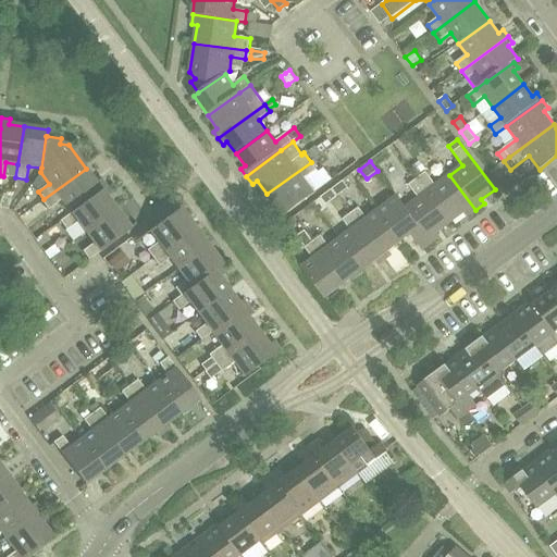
[(419,161),(412,166),(419,175),(425,170),(419,161)]
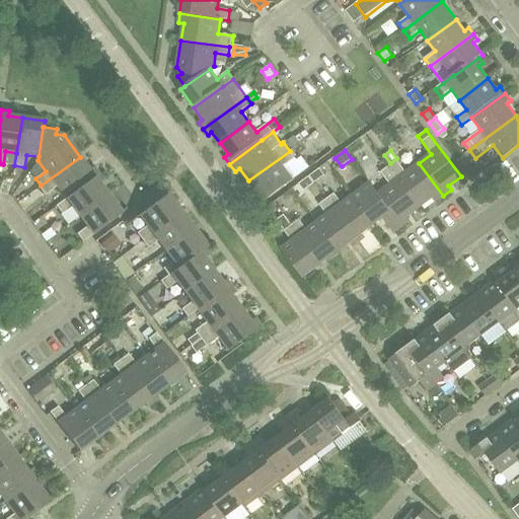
[(295,158),(290,151),(248,180),(257,194),(253,197),(260,205),(293,180),(283,167),(295,158)]
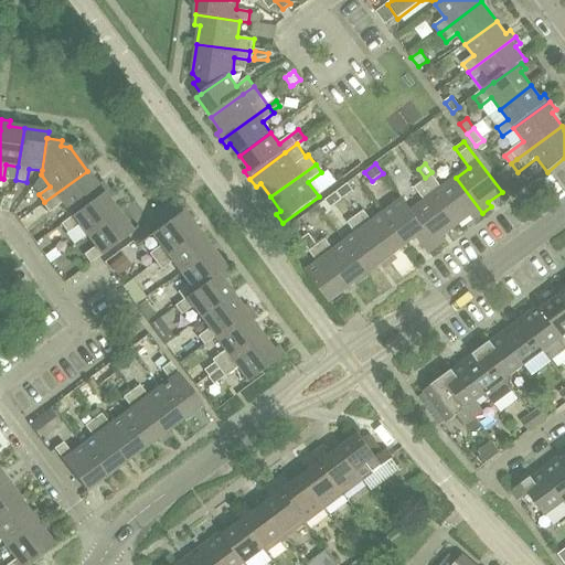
[(63,203),(72,216),(108,190),(102,181),(97,184),(87,171),(44,202),(42,204),(50,213),(63,203)]
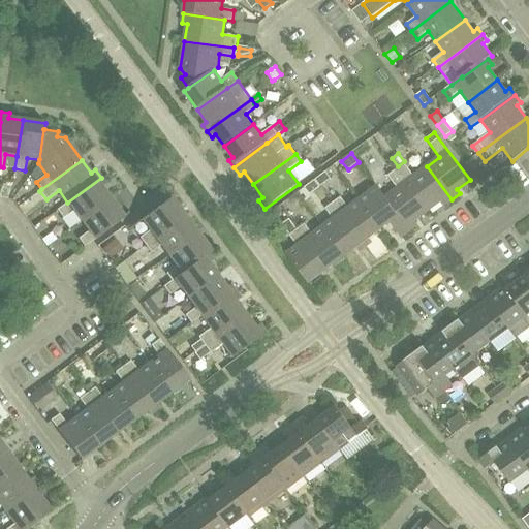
[(484,162),(471,172),(481,185),(493,176),(484,162)]
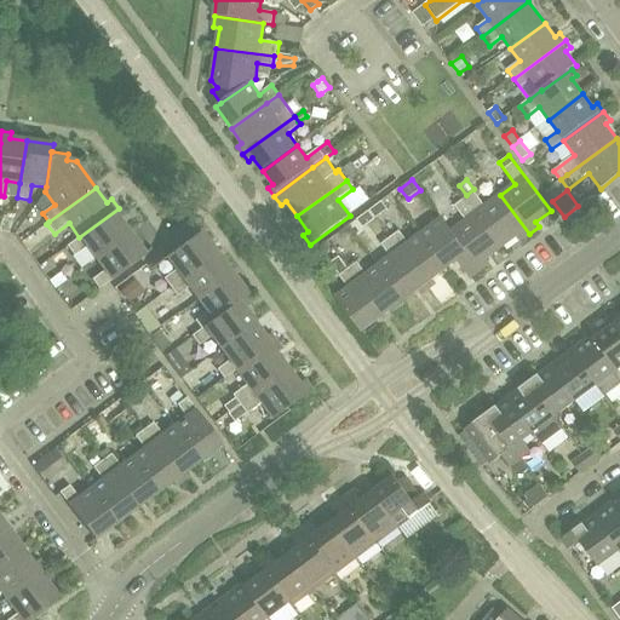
[(529,234),(500,195),(484,206),(474,191),(464,199),(500,248),(516,236),(520,241),(529,234)]
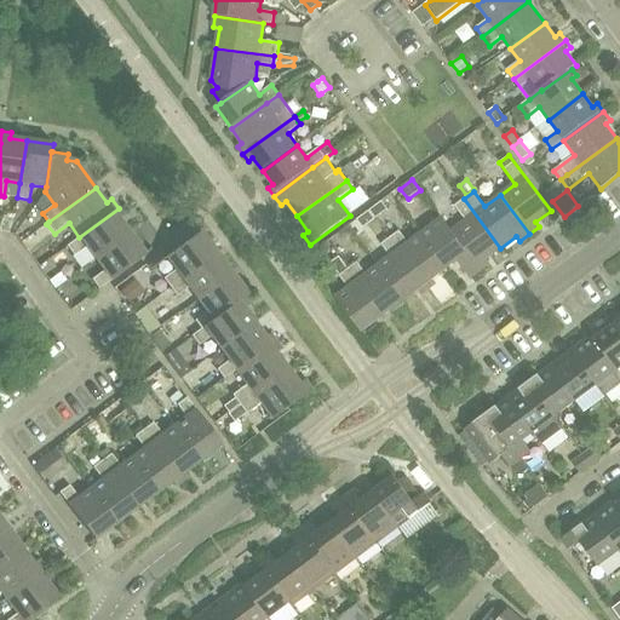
[(486,259),(500,248),(464,199),(455,206),(465,219),(451,230),(452,231),(481,270),(489,263),(486,259)]
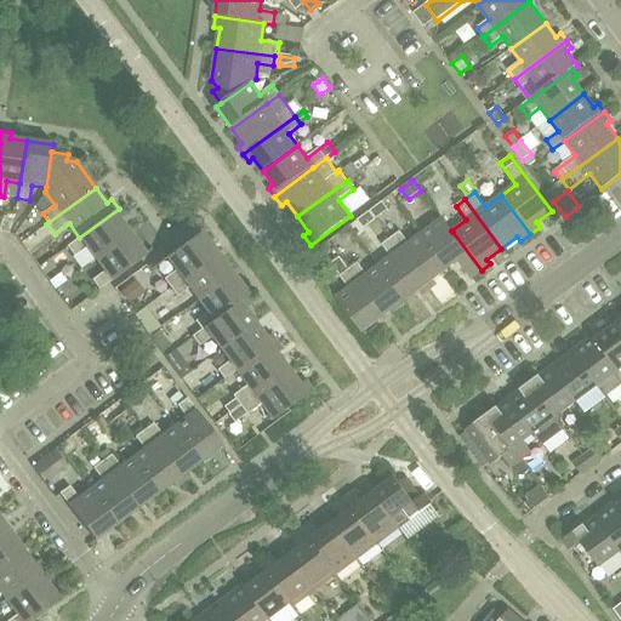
[(382,201),(370,211),(376,220),(388,211),(382,201)]
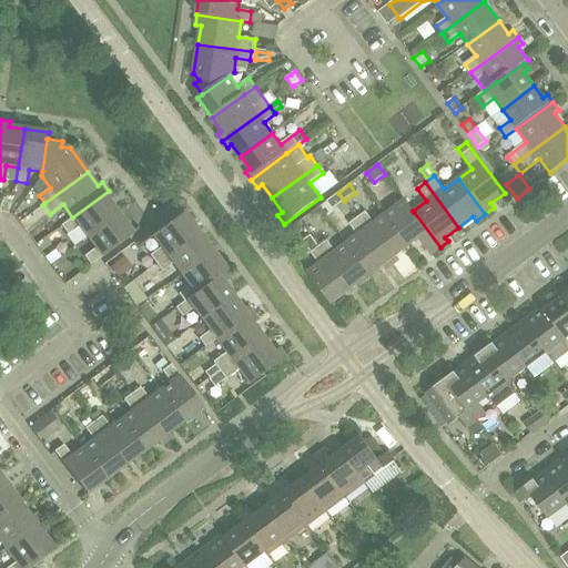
[(87,236),(119,213),(110,201),(114,198),(109,191),(72,217),(61,225),(68,234),(79,226),(87,236)]
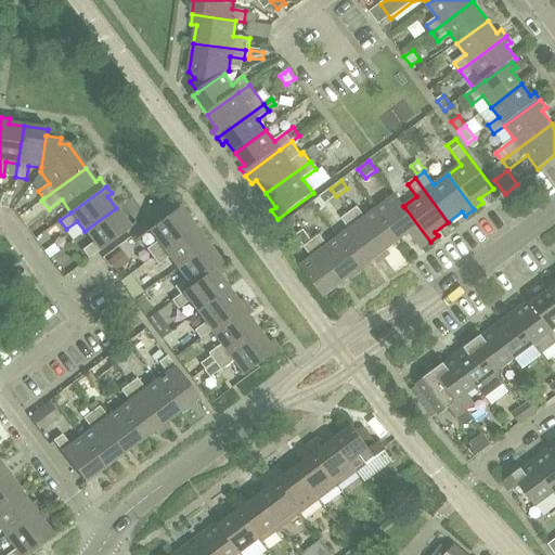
[(331,189),(320,197),(325,205),(336,196),(331,189)]
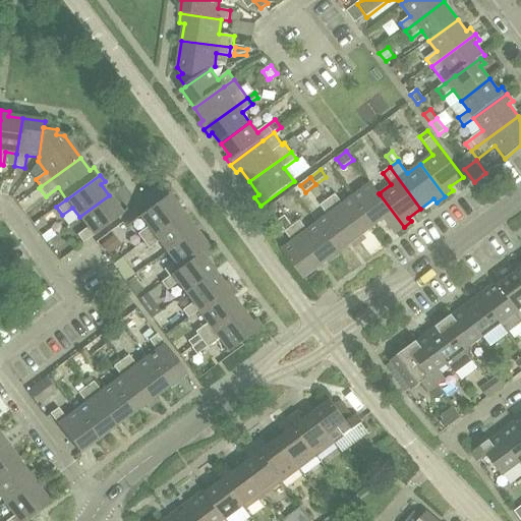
[(0,194),(8,195),(11,183),(3,182),(0,194)]
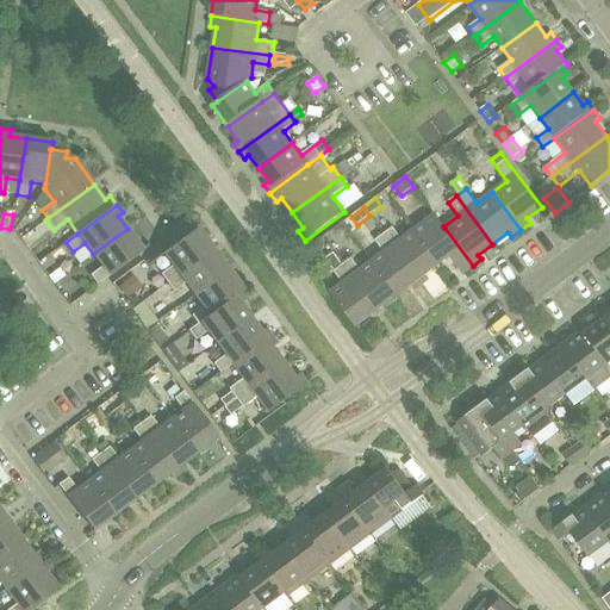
[(414,230),(440,265),(449,256),(462,274),(473,266),(444,228),(443,226),(435,215),(414,230)]
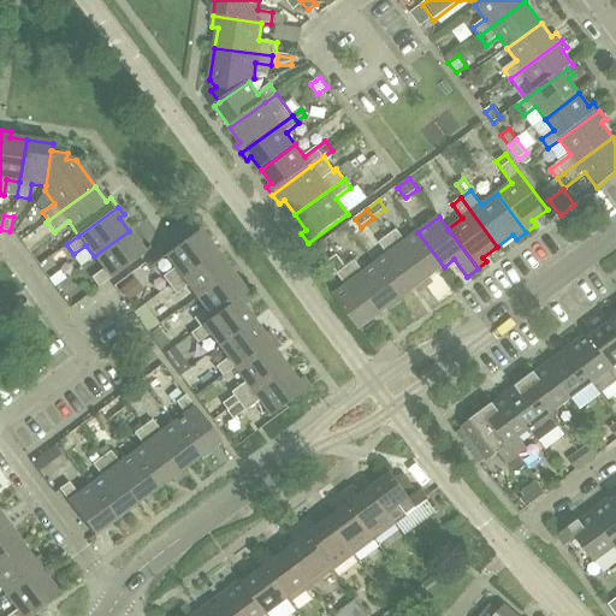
[(170,285),(215,252),(200,230),(165,255),(175,268),(163,277),(164,278),(158,282),(164,290),(170,285)]
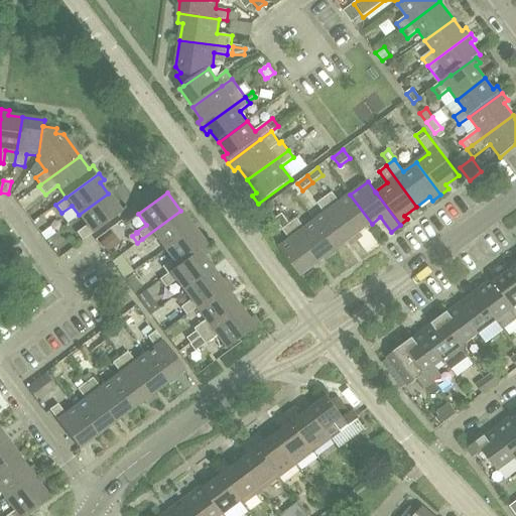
[(333,192),(325,199),(357,241),(363,236),(360,232),(372,224),(350,195),(340,203),(333,192)]
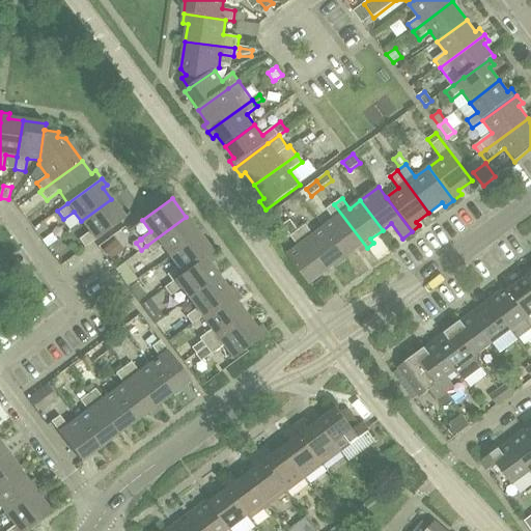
[(79,240),(85,248),(124,218),(111,199),(81,221),(89,232),(79,240)]
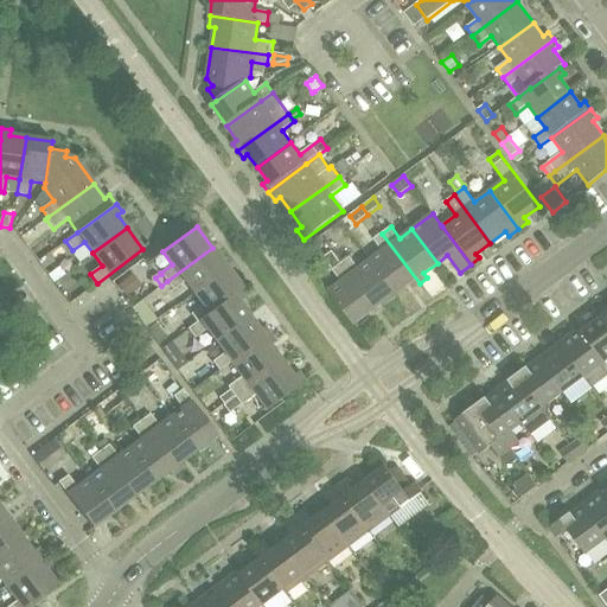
[(413,288),(420,283),(382,234),(374,240),(382,251),(371,260),(396,294),(409,283),(413,288)]
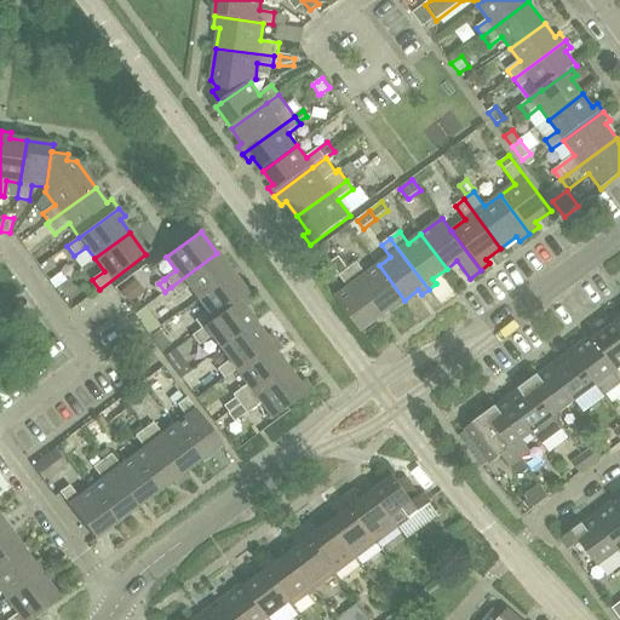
[(189,288),(199,299),(234,275),(217,253),(171,287),(177,297),(189,288)]
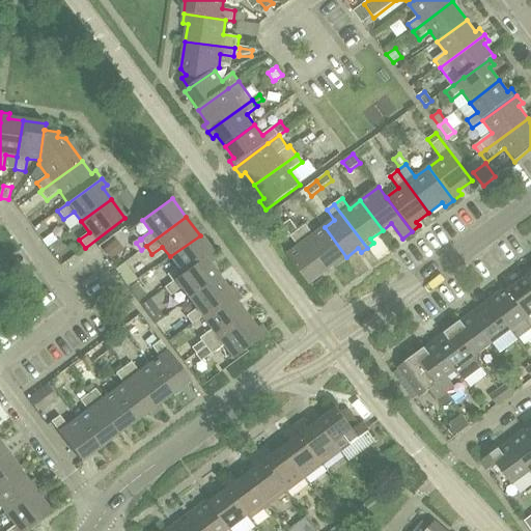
[(287,255),(310,284),(328,271),(299,230),(291,219),(282,226),(299,247),(287,255)]
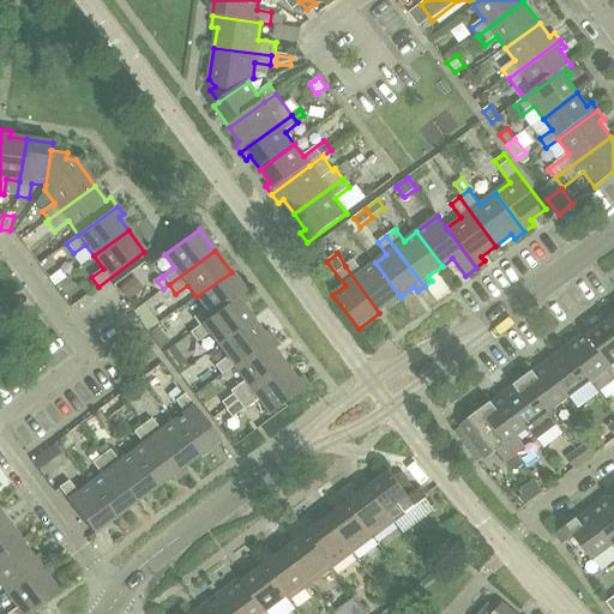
[(379,313),(401,298),(375,263),(363,272),(354,260),(345,266),(379,313)]
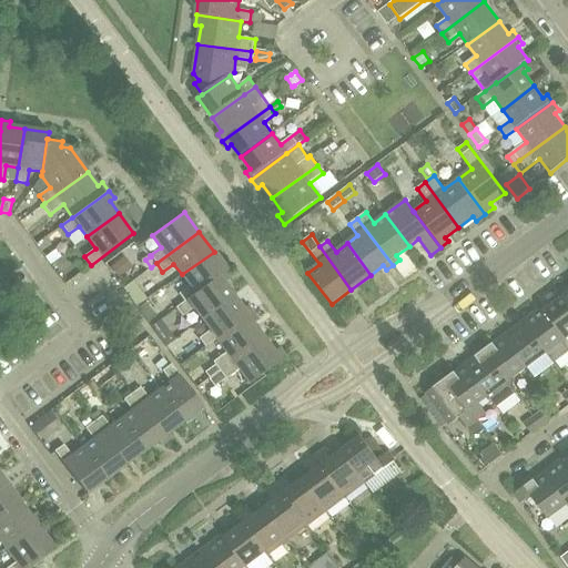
[(227,271),(214,252),(182,274),(190,285),(179,294),(184,302),(224,274),(227,271)]
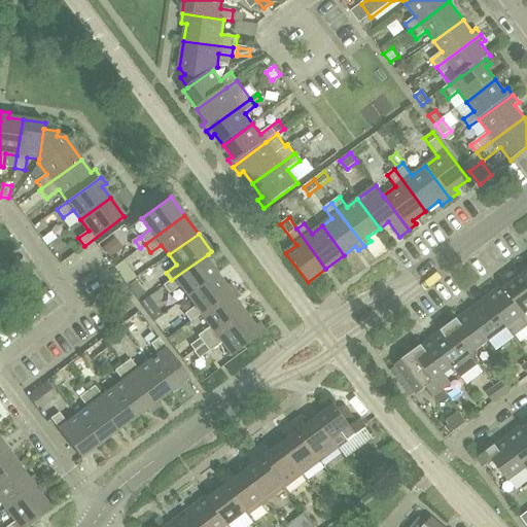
[(112,241),(102,248),(110,259),(120,251),(112,241)]
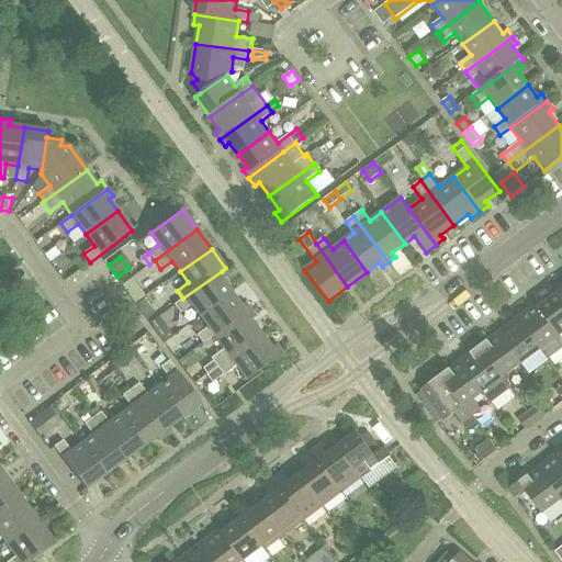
[(226,277),(222,271),(182,299),(173,305),(180,314),(191,305),(199,316),(231,292),(222,280),(226,277)]
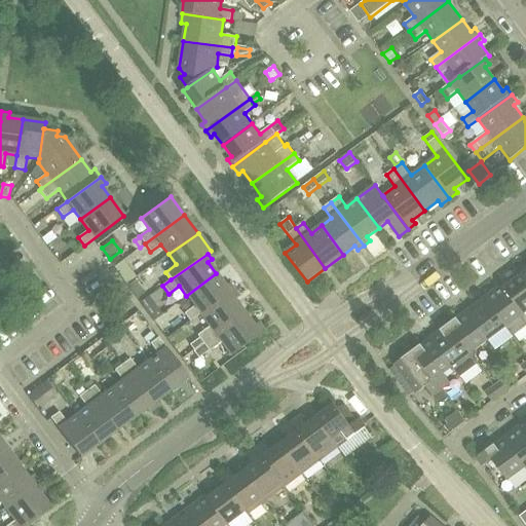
[(524,313),(525,312),(525,278),(520,271),(502,285),(524,313)]
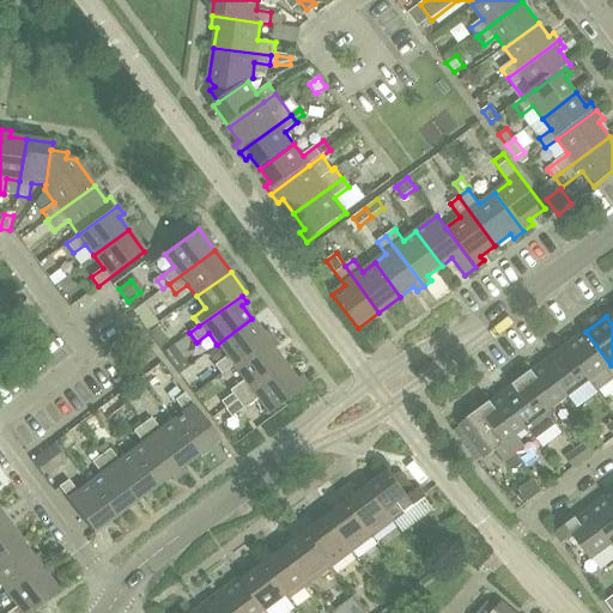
[(222,375),(234,366),(273,338),(267,329),(262,333),(252,319),(217,345),(226,357),(214,365),(222,375)]
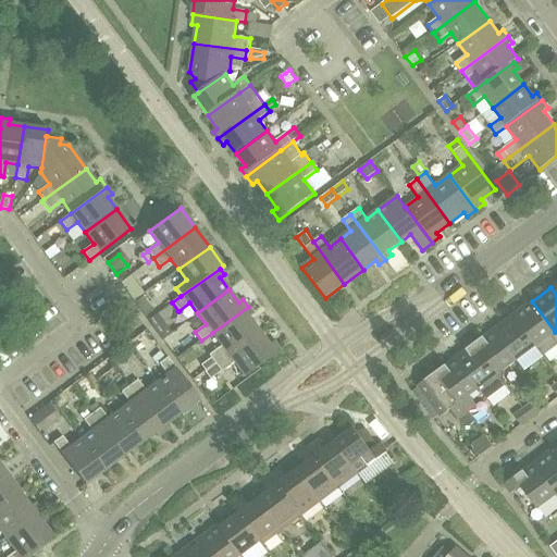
[(512,316),(536,346),(555,332),(532,301),(512,316)]
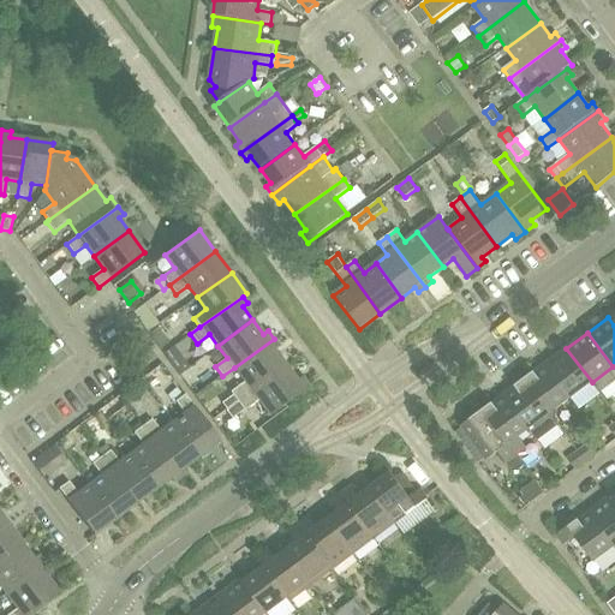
[(233,395),(237,401),(286,364),(275,351),(280,347),(274,339),(234,368),(245,381),(231,392),(233,395)]
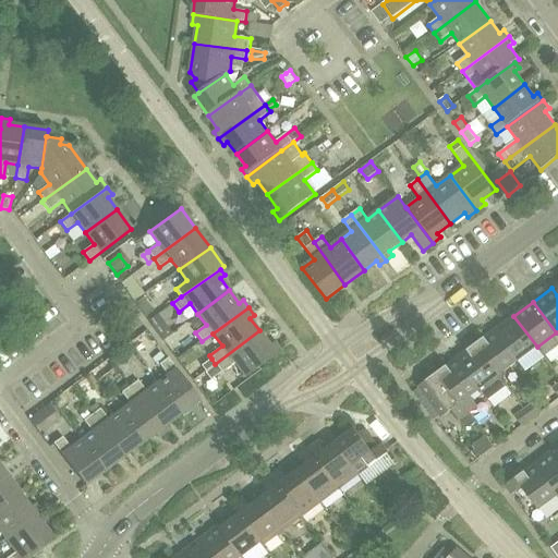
[(495,330),(518,361),(537,347),(513,316),(495,330)]
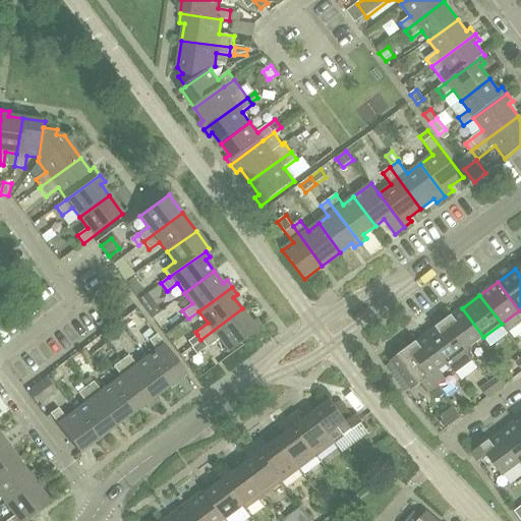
[(200,340),(207,348),(220,339),(229,352),(263,328),(255,319),(251,322),(242,308),(200,340)]
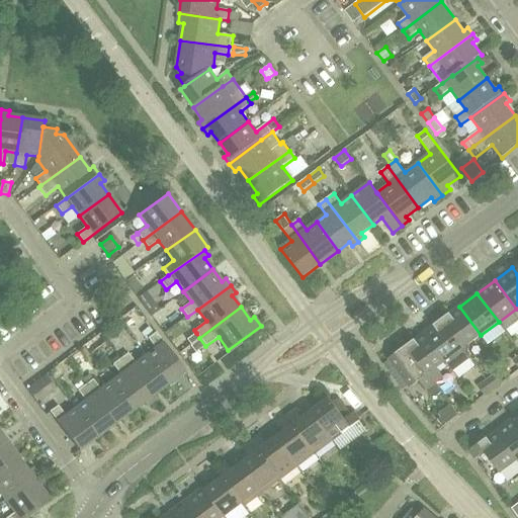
[(463,348),(481,335),(459,307),(442,320),(463,348)]
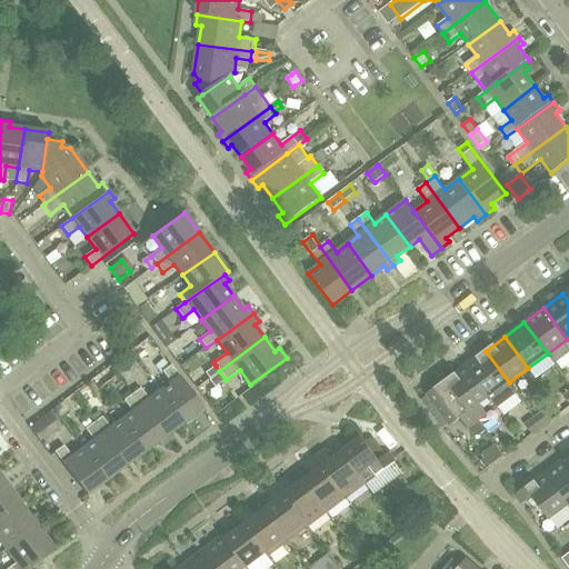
[(509,382),(486,351),(466,366),(490,397),(509,382)]
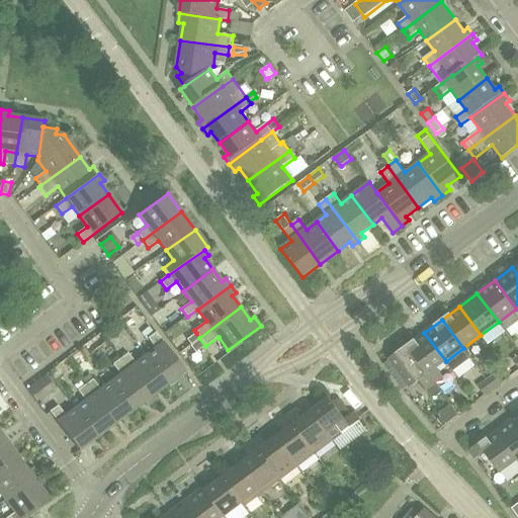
[(155,348),(144,357),(166,385),(185,371),(156,332),(148,338),(155,348)]
